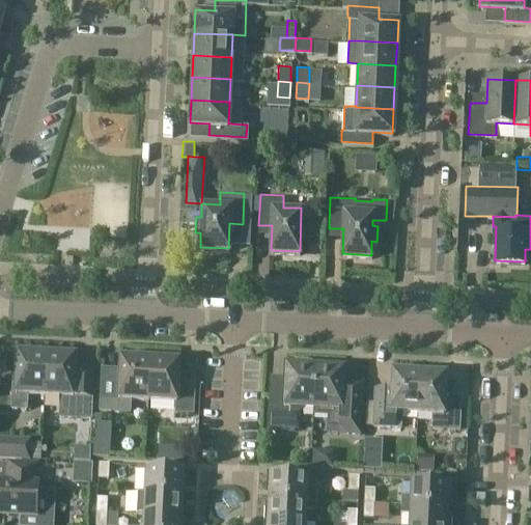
[(10,405),(10,406),(27,407),(28,391),(44,391),(46,351),(31,350),(28,347),(17,347),(14,350),(12,360),(16,363),(16,377),(12,380),(10,405)]
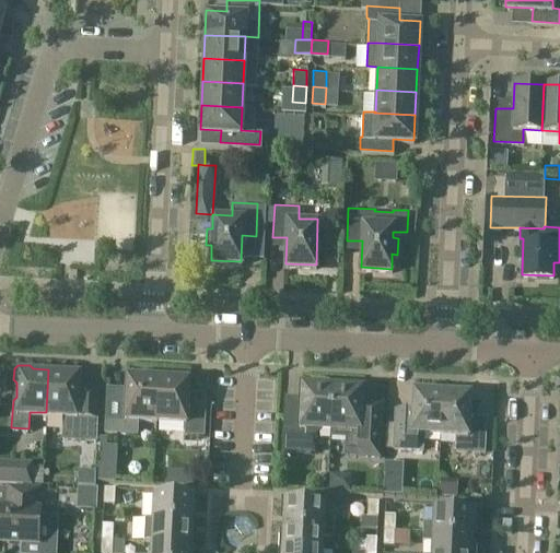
[(48,369),(46,412),(57,413),(62,419),(61,435),(61,437),(96,438),(98,404),(96,404),(77,403),(78,379),(79,371),(76,368),(63,367),(60,371),(48,369)]
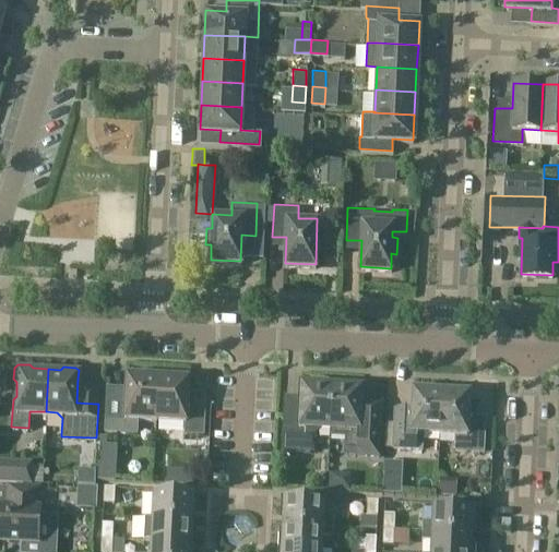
[(104,428),(104,430),(138,431),(138,416),(155,417),(157,374),(127,373),(126,384),(126,390),(120,394),(106,393),(104,428)]
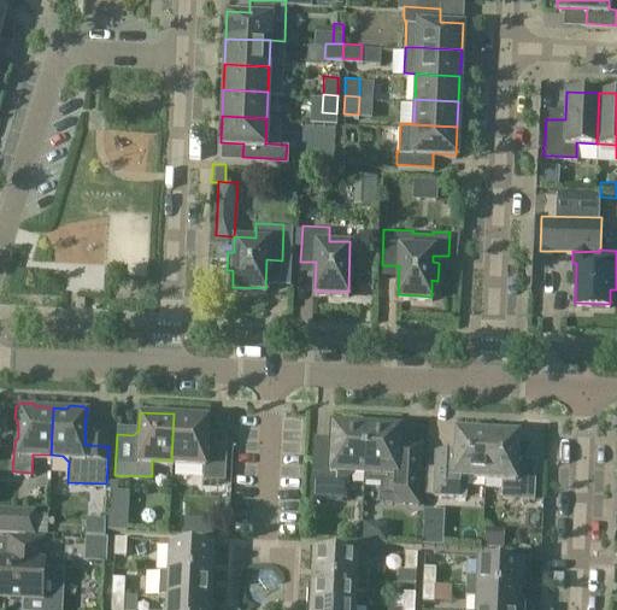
[(207,415),(174,414),(171,461),(204,463),(204,475),(223,476),(224,446),(205,445),(207,415)]
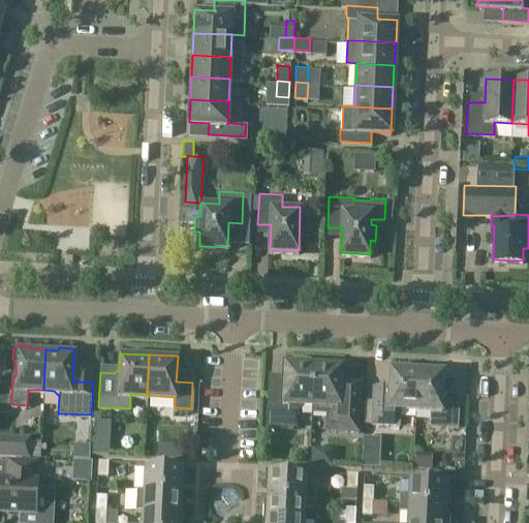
[(312,403),(314,361),(301,360),(301,363),(284,362),(284,374),(270,373),(268,424),(283,425),(283,424),(294,424),(296,407),(301,402),(312,403)]
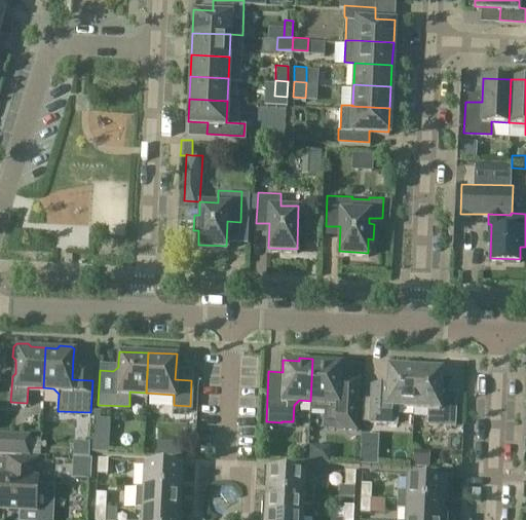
[(312,359),(310,401),(310,406),(326,407),(325,423),(337,424),(337,425),(357,426),(359,376),(340,375),(341,363),(325,362),(325,359),(312,359)]
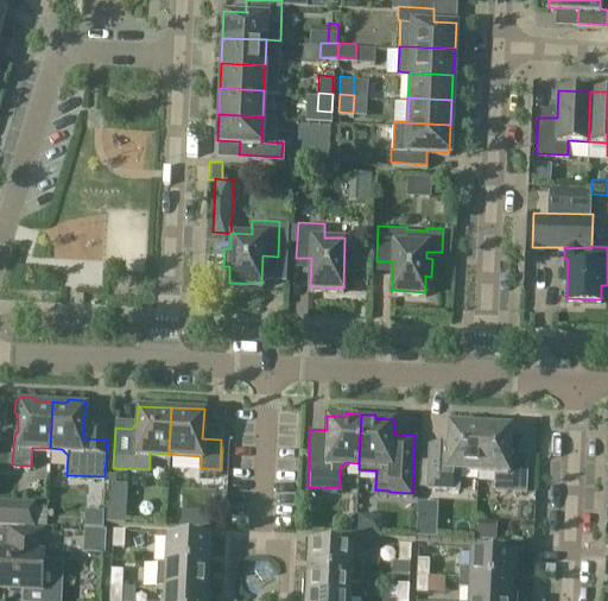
[(477,469),(480,423),(468,423),(467,419),(456,419),(454,422),(449,422),(448,438),(430,438),(428,484),(460,486),(460,468),(477,469)]
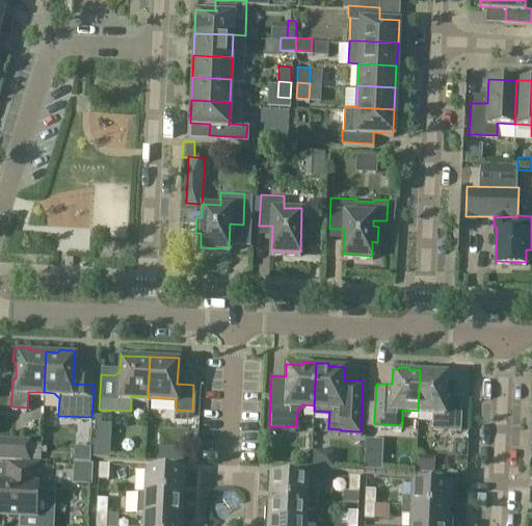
[(430,371),(420,370),(418,411),(433,412),(432,426),(460,427),(462,398),(446,398),(447,372),(443,372),(442,369),(432,369),(430,371)]
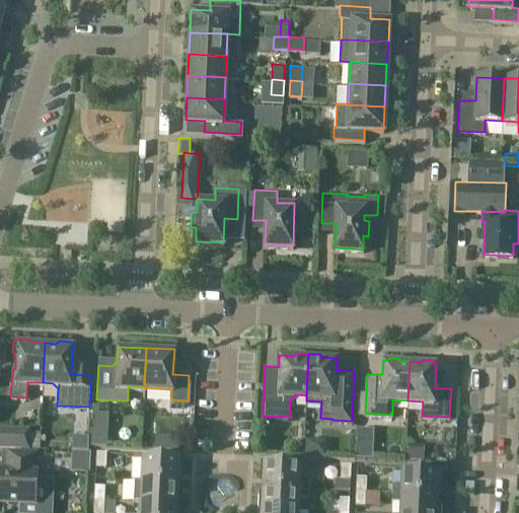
[(0,423),(0,444),(29,446),(29,445),(29,429),(30,425),(0,423)]
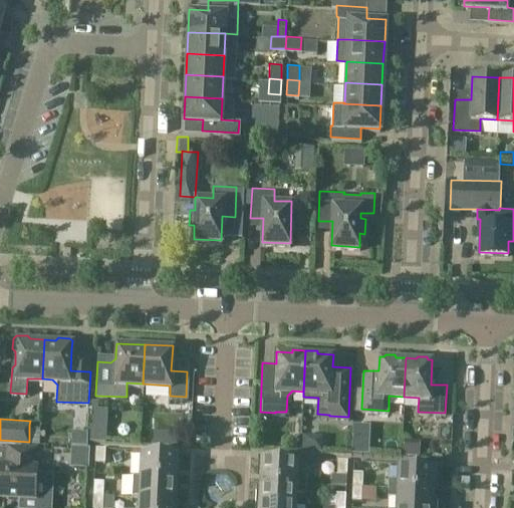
[(420,443),(404,442),(403,452),(419,453),(420,443)]
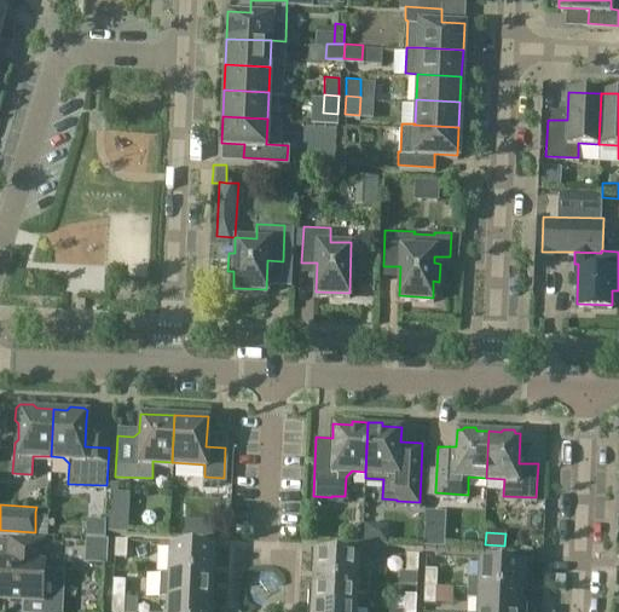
[(91,535),(90,560),(106,560),(108,536),(91,535)]
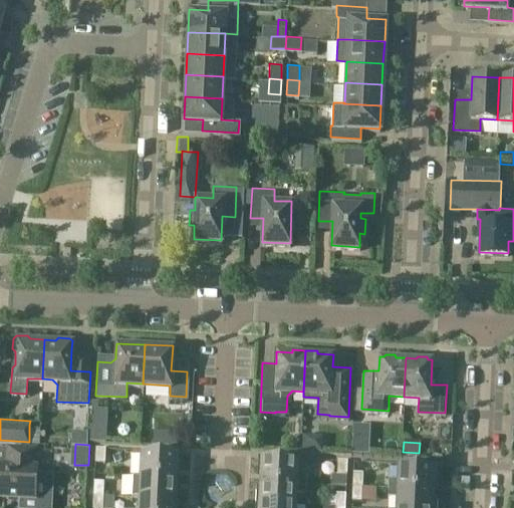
[(6,463),(0,462),(0,494),(34,496),(35,464),(34,464),(35,446),(7,445),(6,463)]
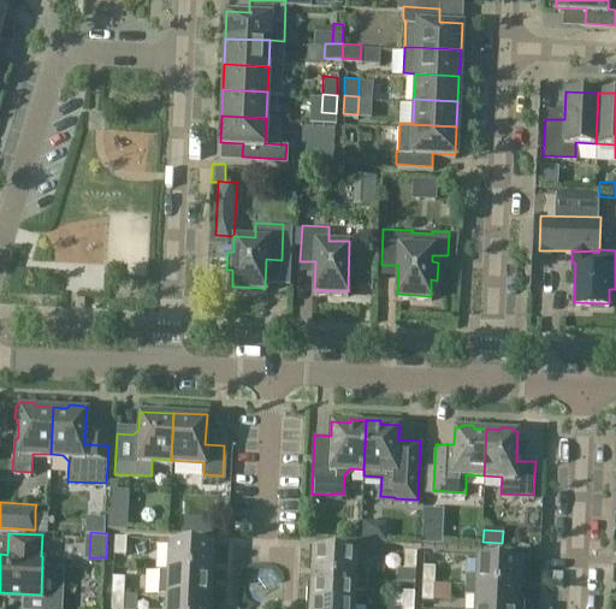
[(114,533),(113,550),(125,551),(126,533),(114,533)]
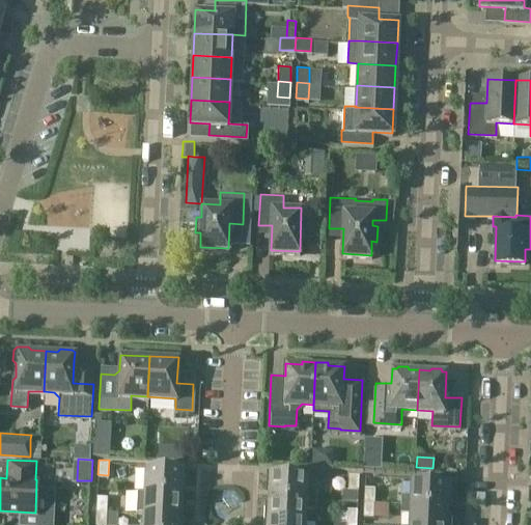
[(146,465),(145,488),(182,490),(183,480),(187,480),(188,464),(171,463),(171,466),(146,465)]
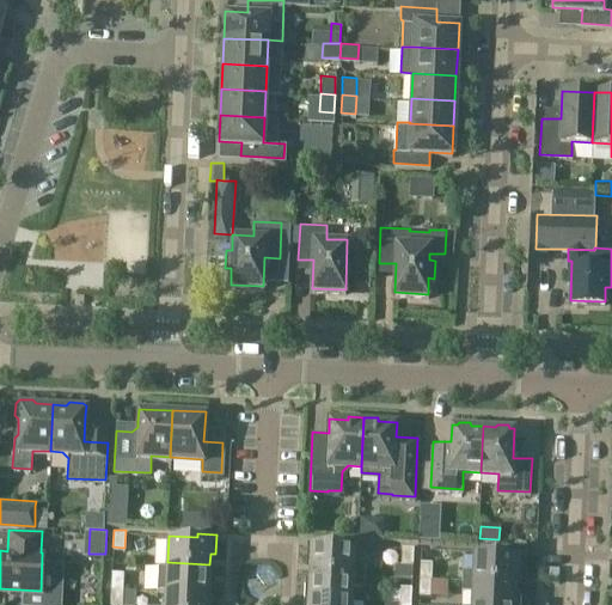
[(332,541),(314,539),(313,558),(318,558),(317,570),(372,572),(372,560),(360,560),(361,545),(332,544),(332,541)]
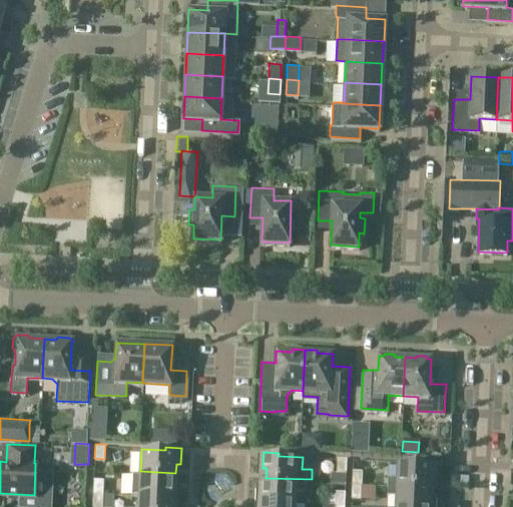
[(386,468),(387,455),(364,454),(364,467),(386,468)]
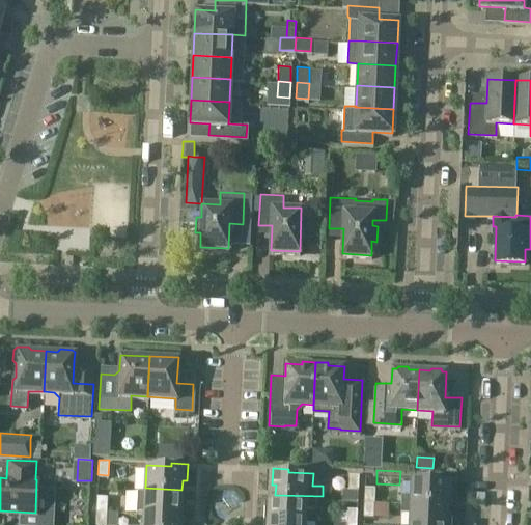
[(358,487),(358,472),(348,472),(347,487),(358,487)]
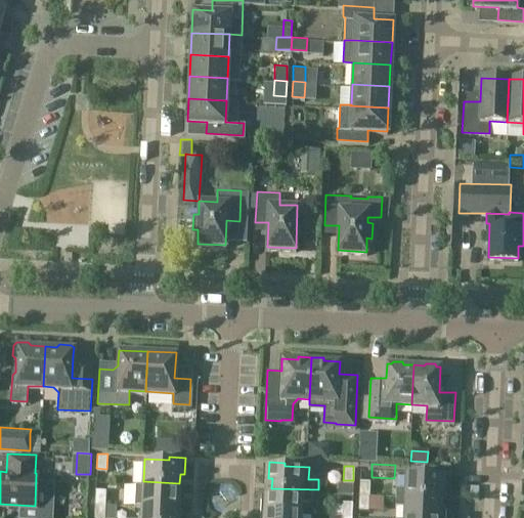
[(396,485),(396,493),(405,494),(441,497),(441,486),(445,486),(446,471),(430,470),(430,473),(406,472),(405,485),(396,485)]
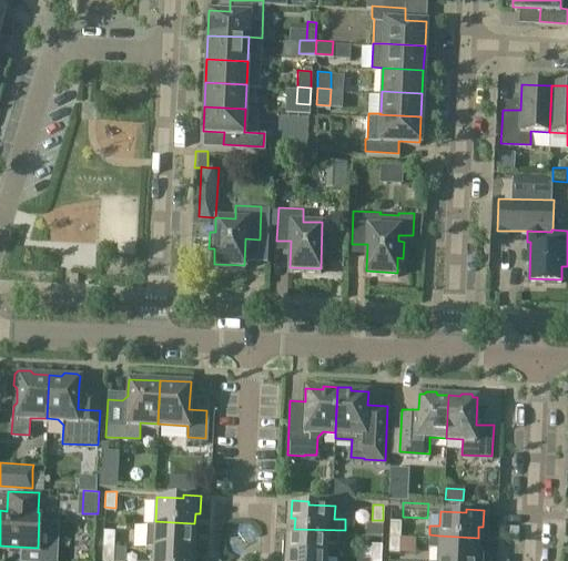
[(389,518),(388,533),(399,533),(401,518),(389,518)]
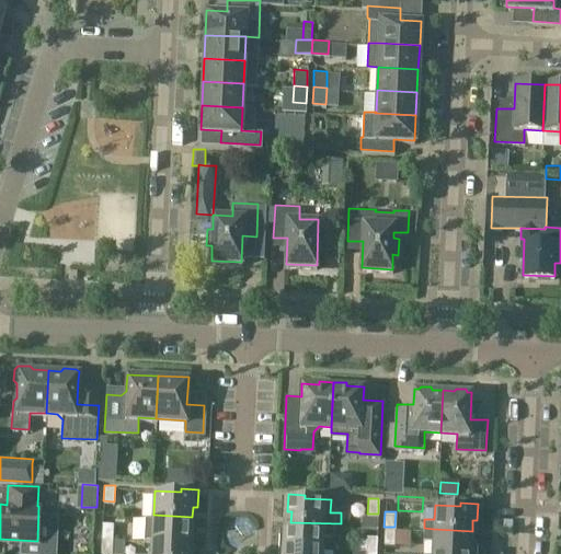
[(145,515),(144,539),(152,539),(195,541),(196,528),(192,528),(192,517),(153,515),(145,515)]
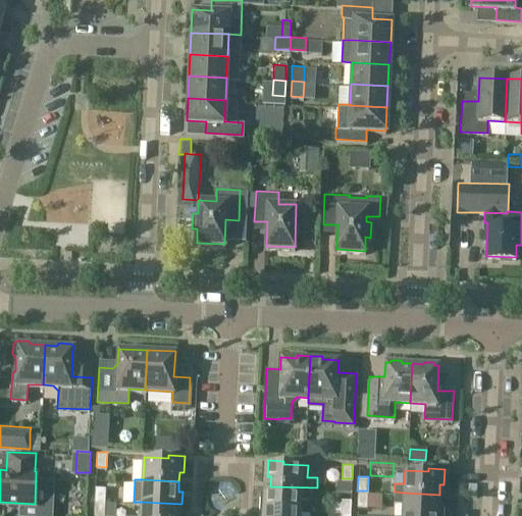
[(95,485),(95,500),(105,500),(105,485),(95,485)]
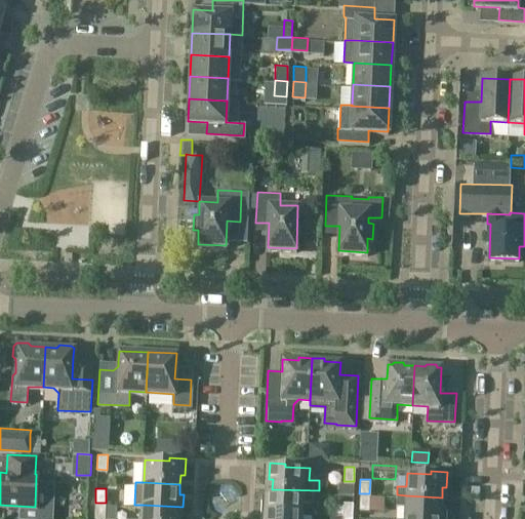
[(268,498),(267,511),(308,513),(308,500),(318,500),(319,490),(272,489),(272,498),(268,498)]
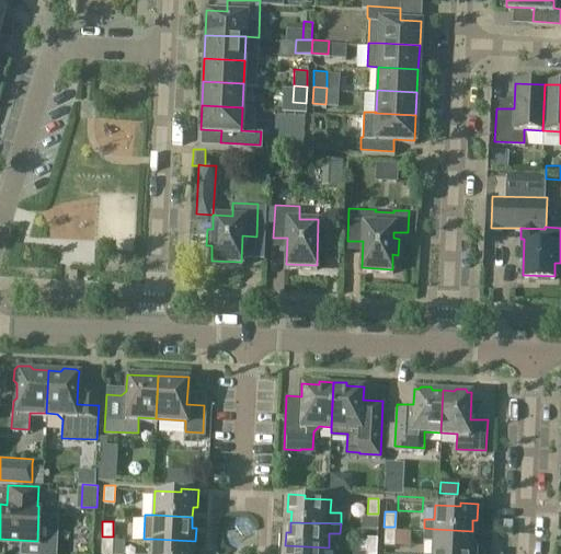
[(395,527),(384,527),(384,542),(393,542),(395,527)]
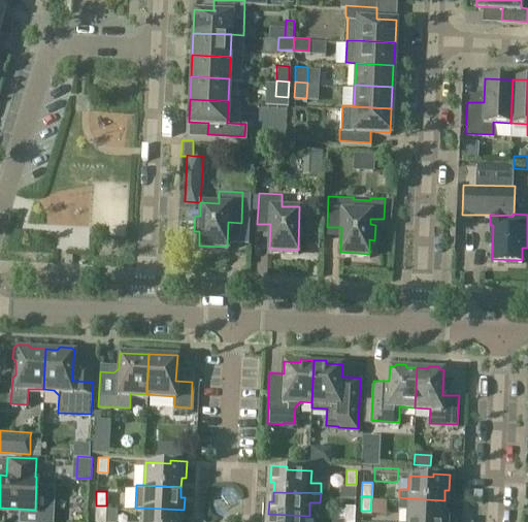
[(399,497),(398,507),(407,508),(407,521),(435,521),(447,521),(448,510),(443,510),(444,500),(408,498),(399,497)]
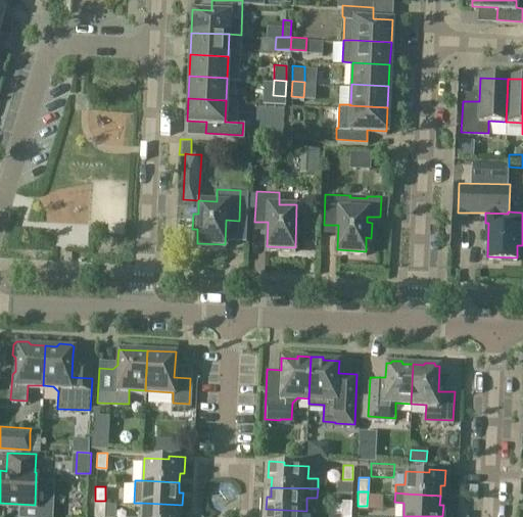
[(341,499),(340,513),(350,513),(351,499),(341,499)]
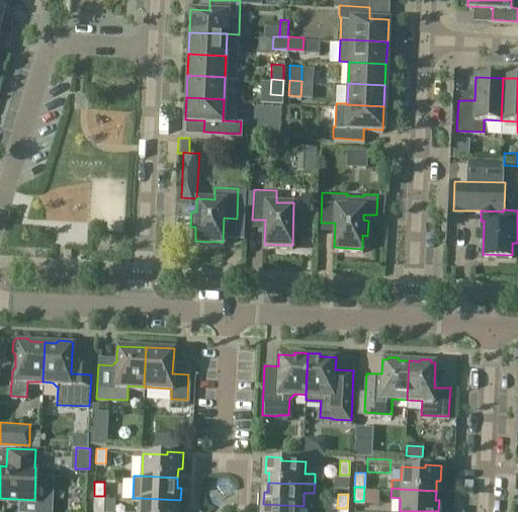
[(94,496),(93,510),(103,510),(104,496),(94,496)]
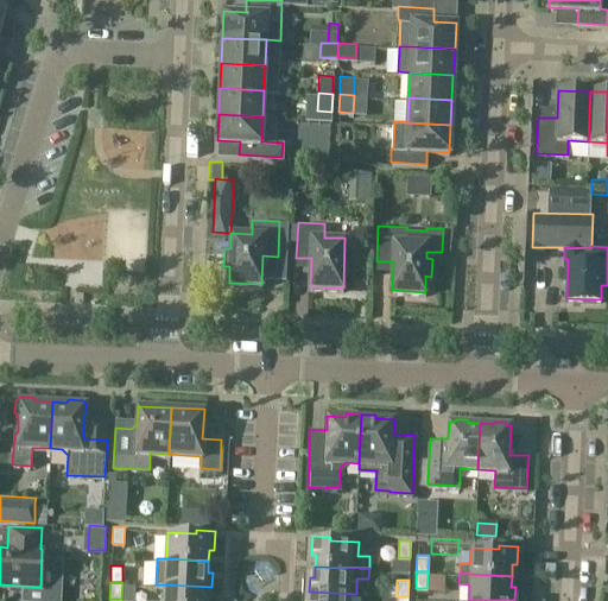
[(151,600),(206,600),(207,600),(211,600),(211,587),(165,584),(164,599),(164,600),(151,600)]
